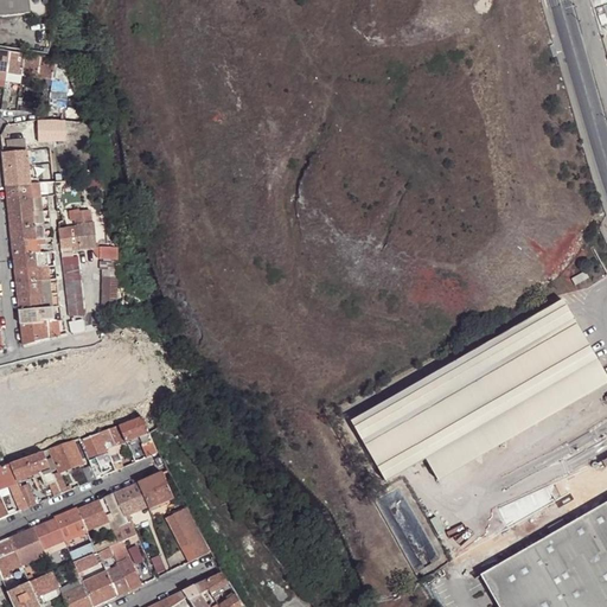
[(0,0),(0,17),(33,13),(31,0),(0,0)]
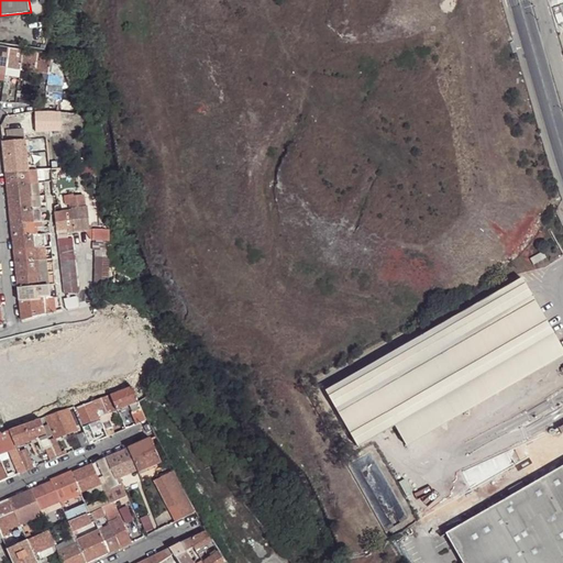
[(0,67),(9,69),(12,50),(0,47),(0,67)]
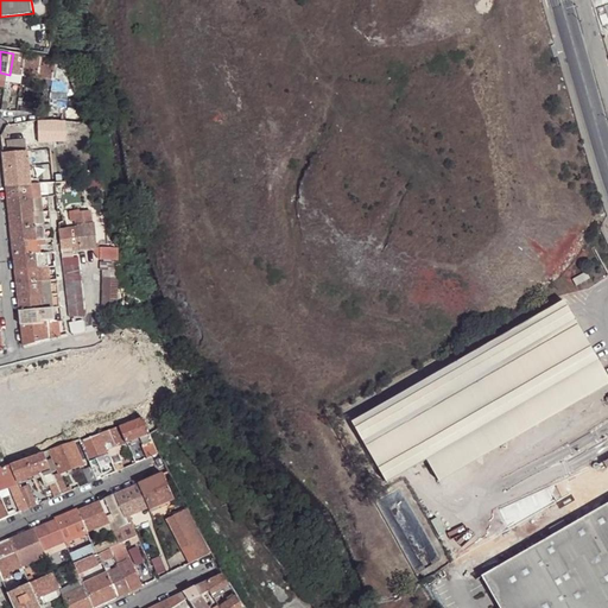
[(10,75),(25,76),(29,56),(13,54),(10,75)]
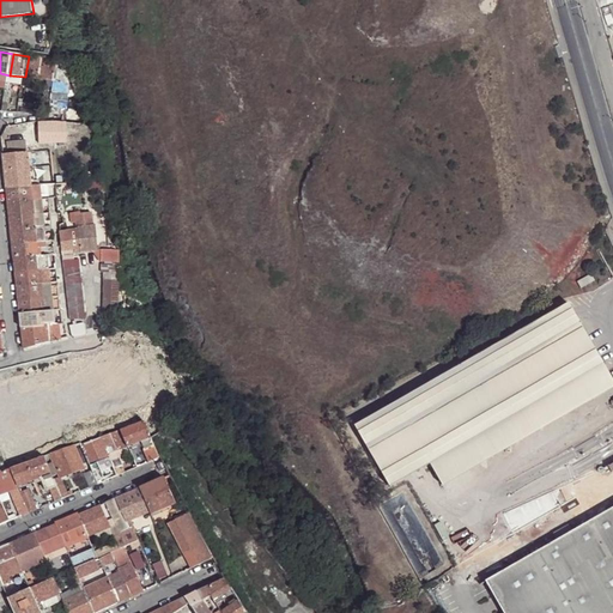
[(41,80),(44,59),(29,56),(25,77),(41,80)]
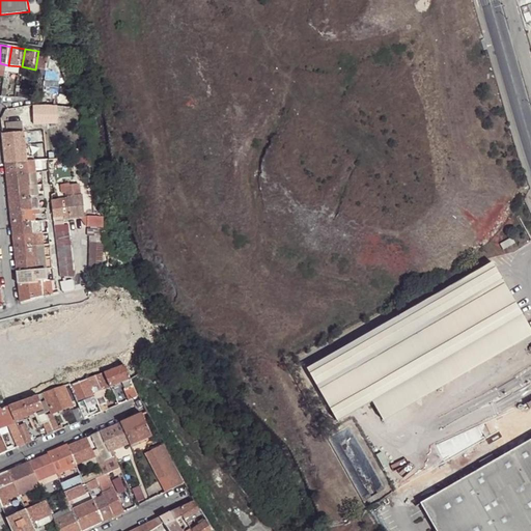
[(48,77),(52,53),(38,51),(35,70),(43,71),(44,76),(48,77)]
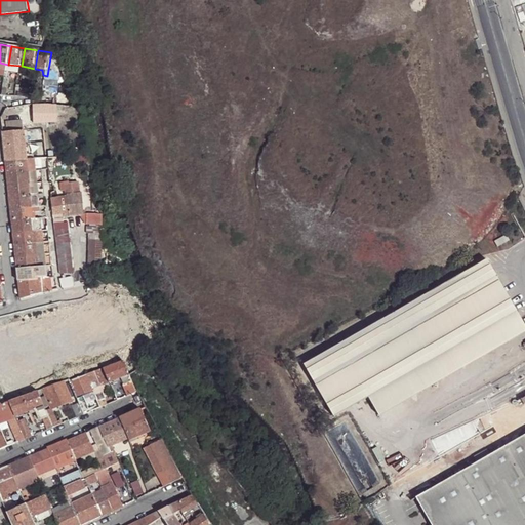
[(69,79),(65,54),(51,52),(47,76),(45,89),(44,97),(47,97),(50,86),(52,86),(53,81),(61,81),(61,78),(69,79)]
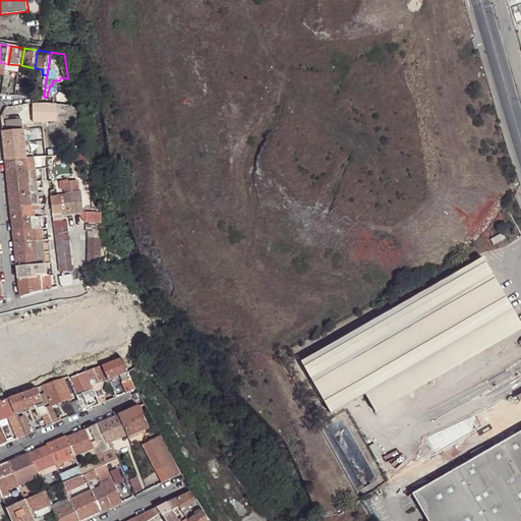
[(45,106),(35,104),(35,119),(40,119),(41,122),(58,122),(58,107),(45,106)]
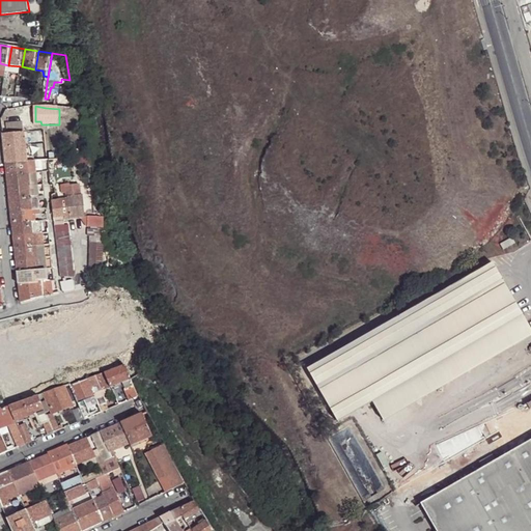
[(3,134),(6,163),(28,161),(25,132),(24,121),(7,122),(7,133),(3,134)]
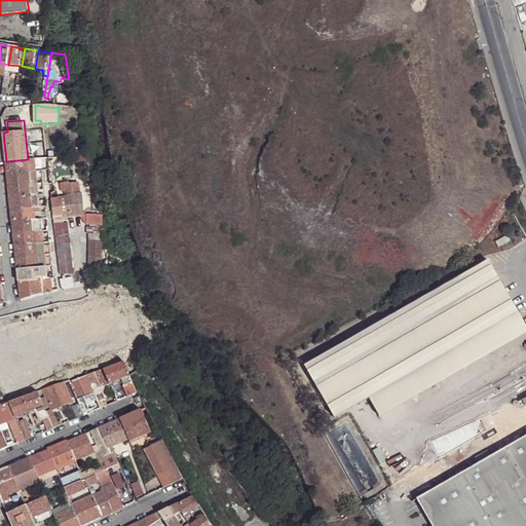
[(86,176),(83,154),(74,155),(76,173),(77,177),(86,176)]
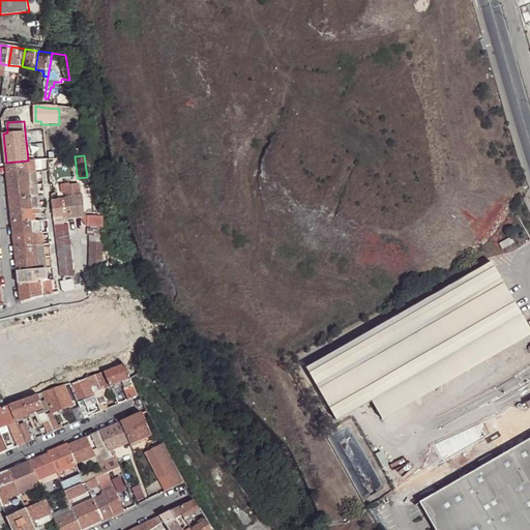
[(77,174),(75,156),(63,157),(49,159),(50,171),(50,175),(57,175),(65,174),(77,174)]
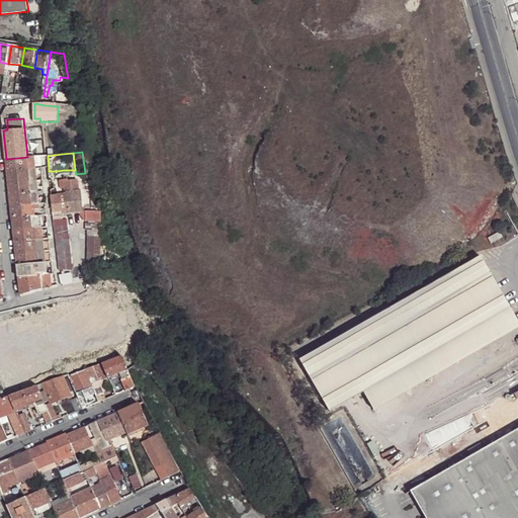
[(27,157),(6,159),(8,171),(28,169),(27,157)]
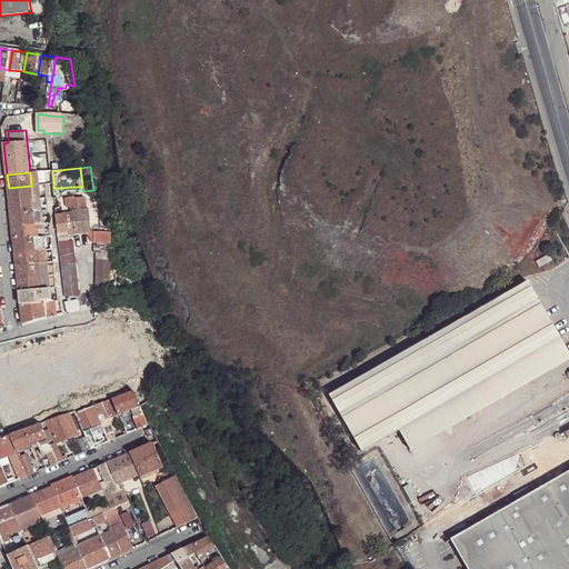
[(38,172),(30,172),(31,186),(39,185),(38,172)]
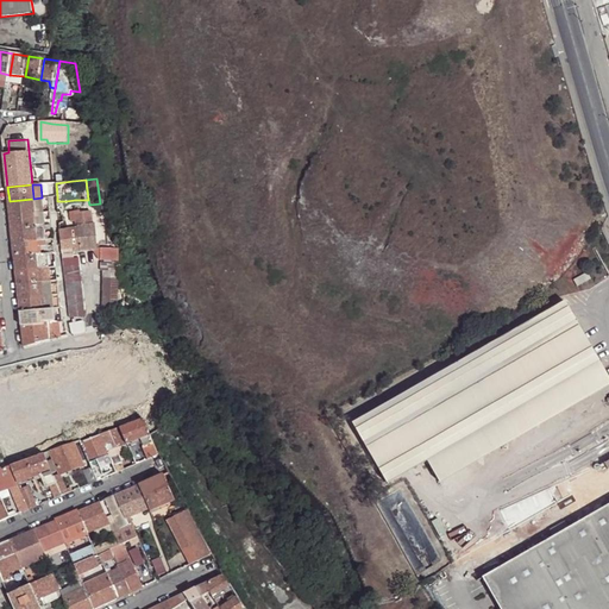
[(42,198),(33,199),(35,213),(43,212),(42,198)]
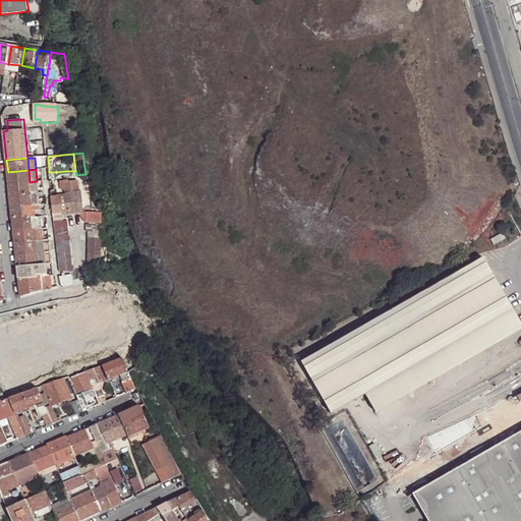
[(29,170),(8,172),(9,184),(30,182),(29,170)]
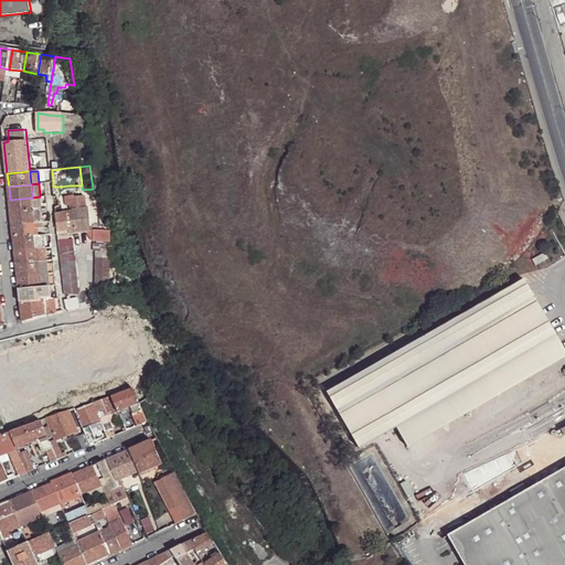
[(95,199),(93,189),(83,190),(85,200),(95,199)]
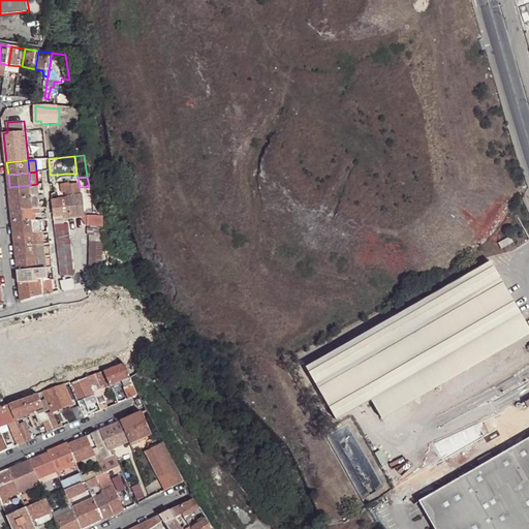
[(30,185),(9,187),(10,199),(39,197),(37,184),(30,185)]
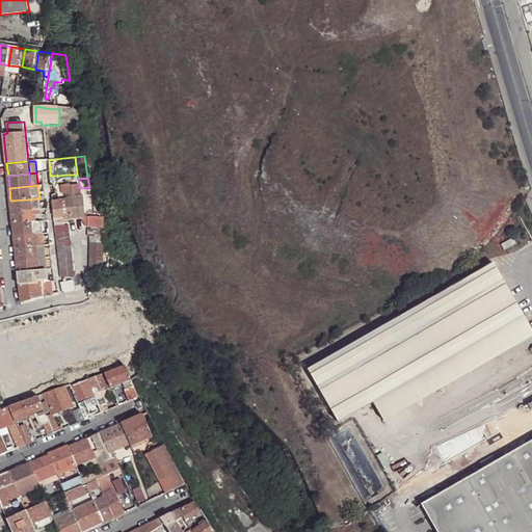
[(32,211),(41,210),(40,202),(46,202),(46,197),(40,198),(10,201),(11,213),(32,211)]
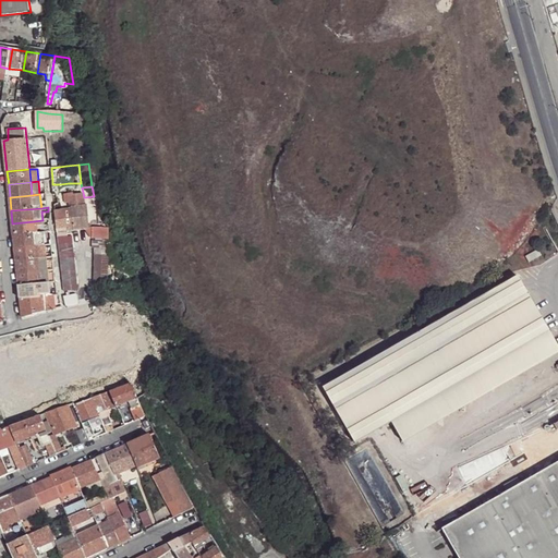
[(97,208),(88,209),(89,226),(98,225),(97,208)]
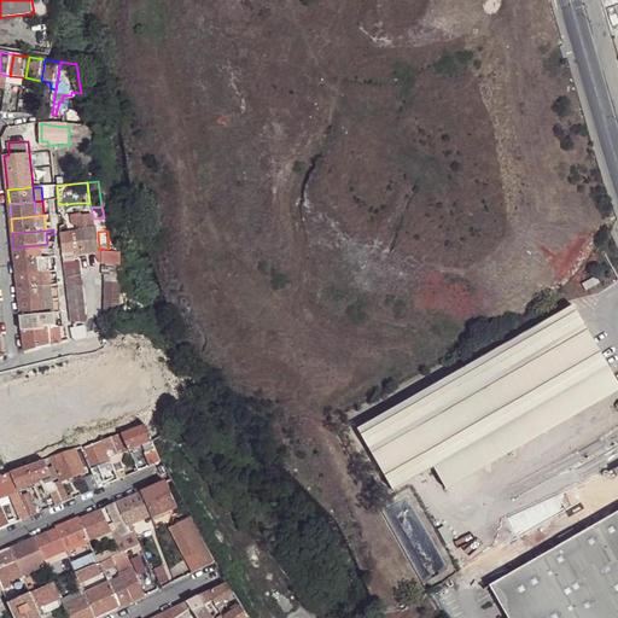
[(98,232),(88,233),(91,250),(99,250),(98,232)]
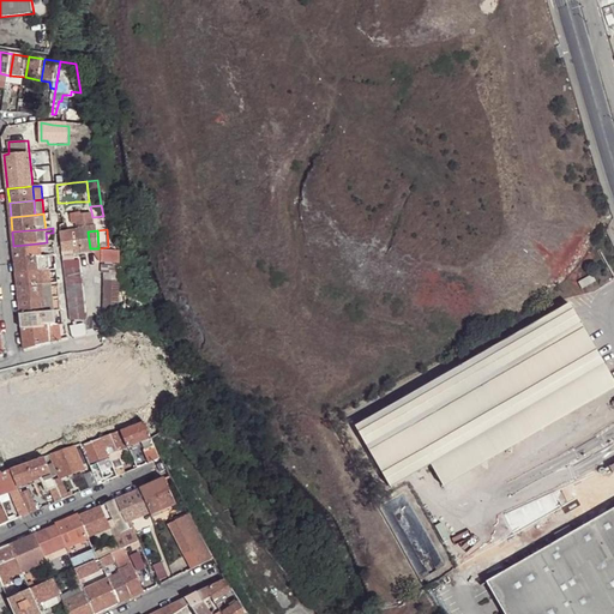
[(88,232),(79,233),(82,250),(90,248),(88,232)]
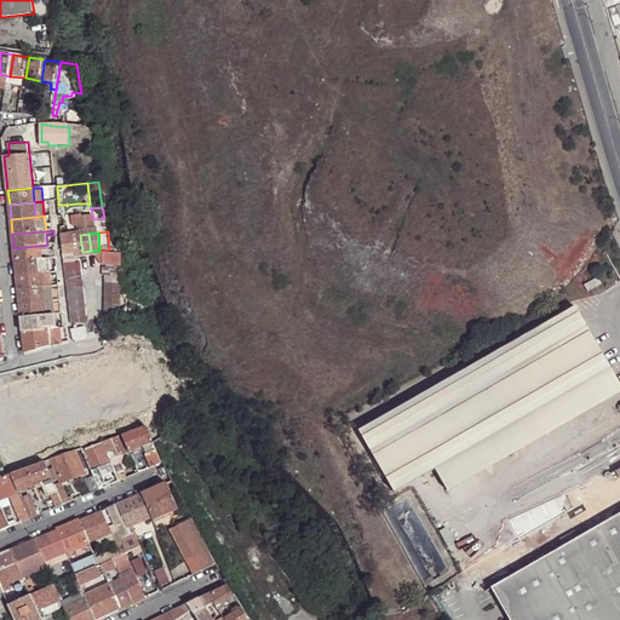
[(80,235),(72,236),(74,253),(82,252),(80,235)]
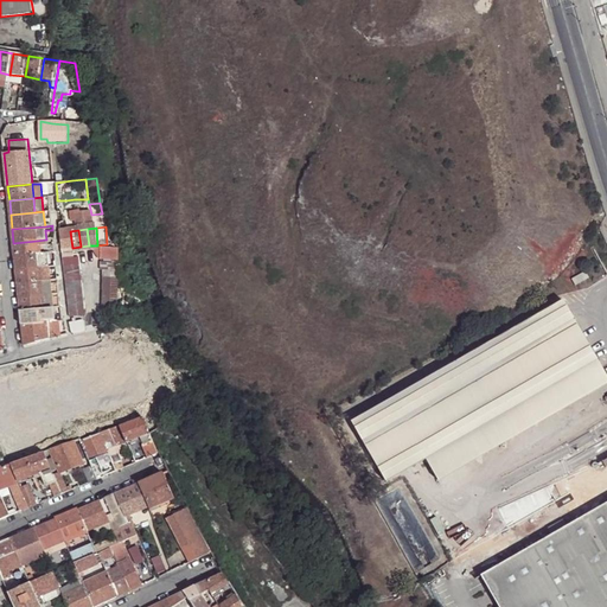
[(70,231),(61,232),(63,248),(72,248),(70,231)]
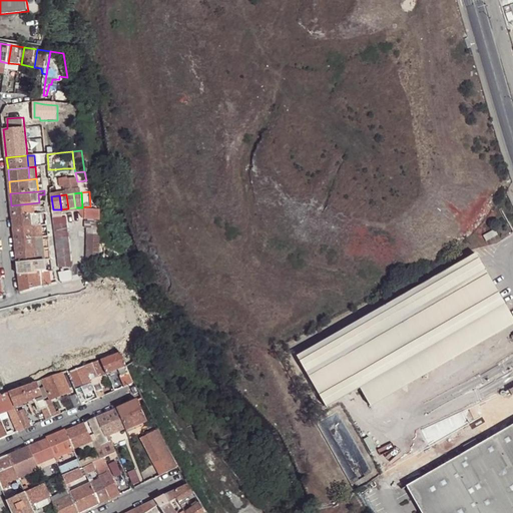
[(33,214),(40,214),(39,202),(31,203),(33,214)]
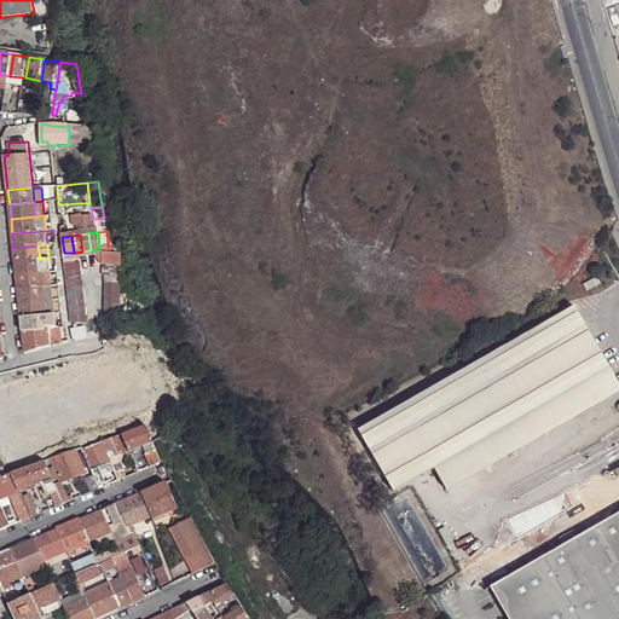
[(16,261),(40,259),(38,246),(13,248),(16,261)]
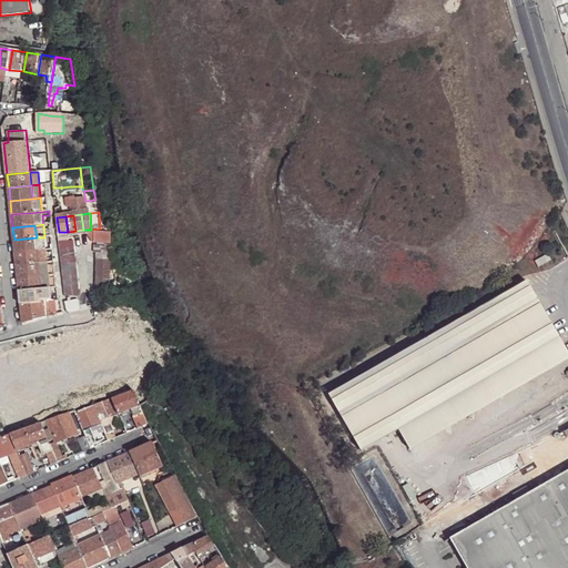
[(38,251),(37,237),(14,240),(16,253),(38,251)]
